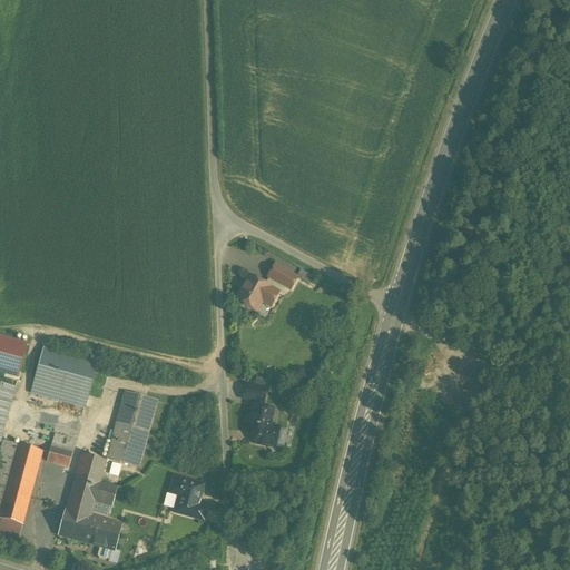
[(275,266),(268,278),(290,291),(296,278),(275,266)]
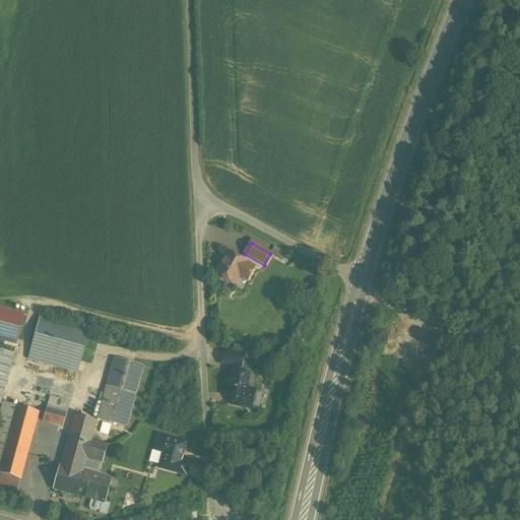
[(271,254),(281,259),(284,252),(274,247),(271,254)]
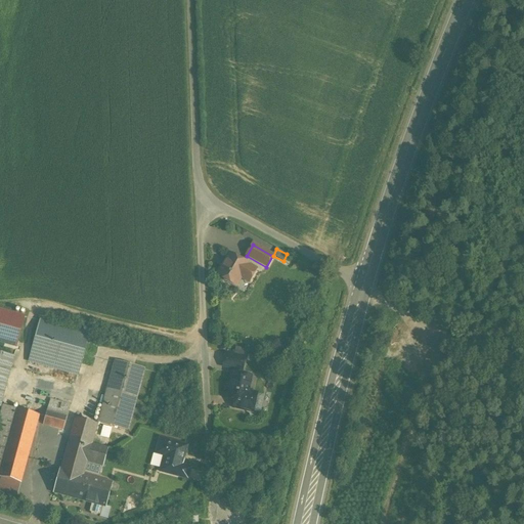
[(247,265),(229,255),(218,276),(223,279),(223,281),(231,286),(234,286),(235,287),(241,276),(245,278),(245,279),(249,281),(255,270),(247,266),(247,265)]
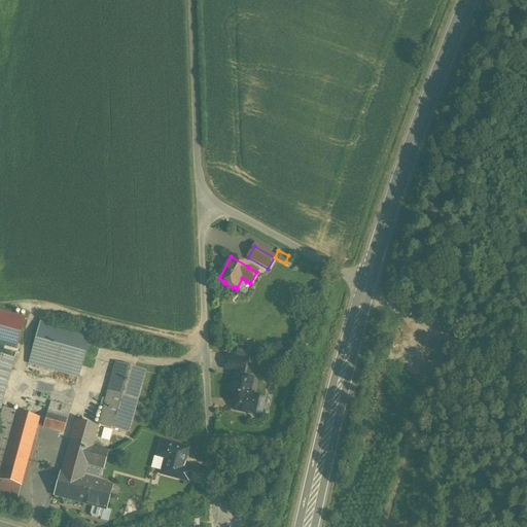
[(25,319),(0,312),(0,344),(16,349),(25,319)]
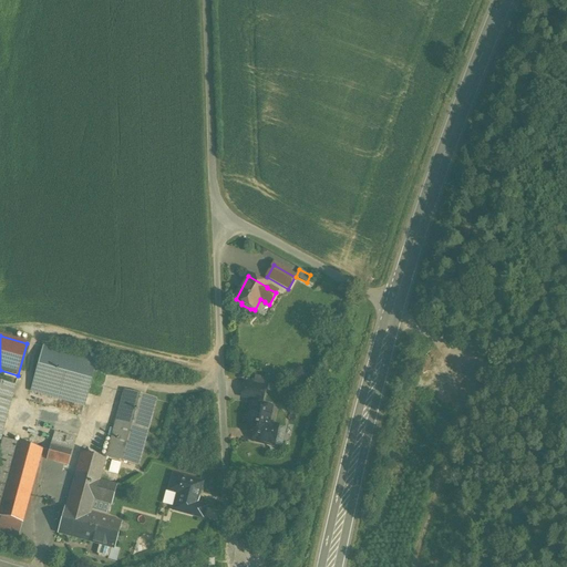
[(96,362),(43,348),(33,383),(86,399),(96,362)]
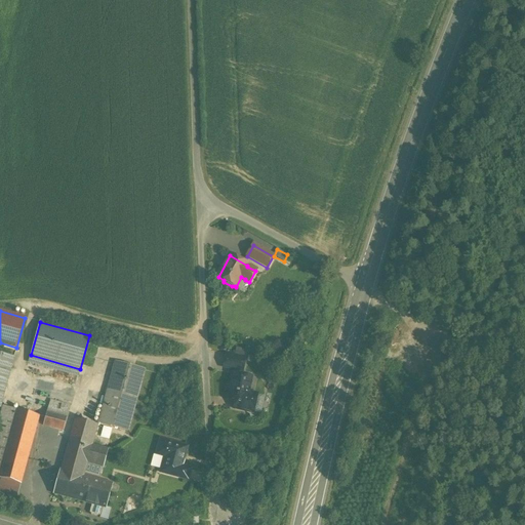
[(0,407),(13,358),(0,354),(0,407)]
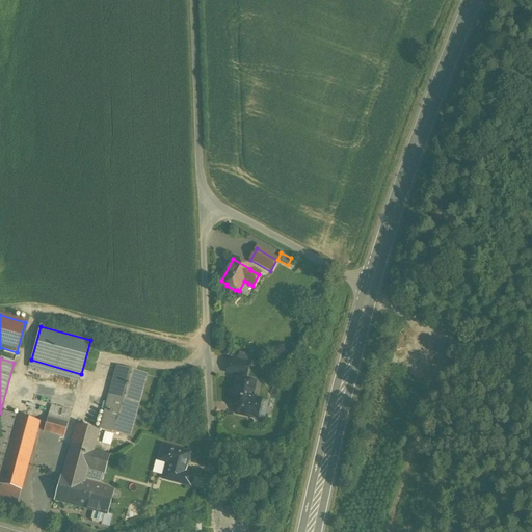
[(81,374),(31,360),(29,368),(79,381),(81,374)]
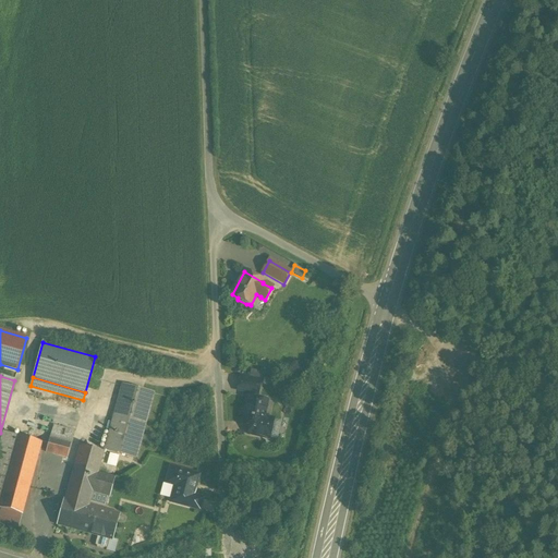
[(241,377),(238,391),(251,393),(257,395),(261,381),(241,377)]
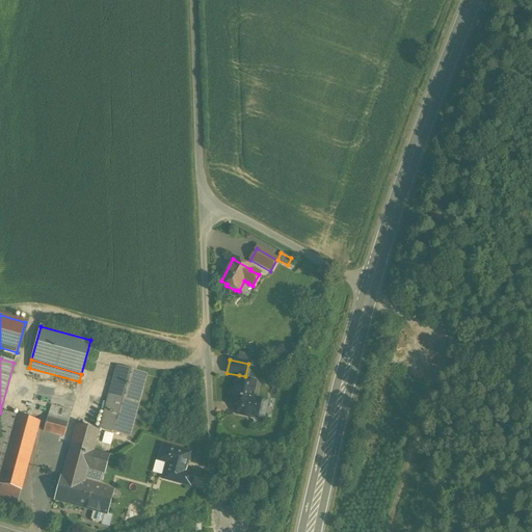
[(147,375),(116,367),(100,429),(130,436),(147,375)]
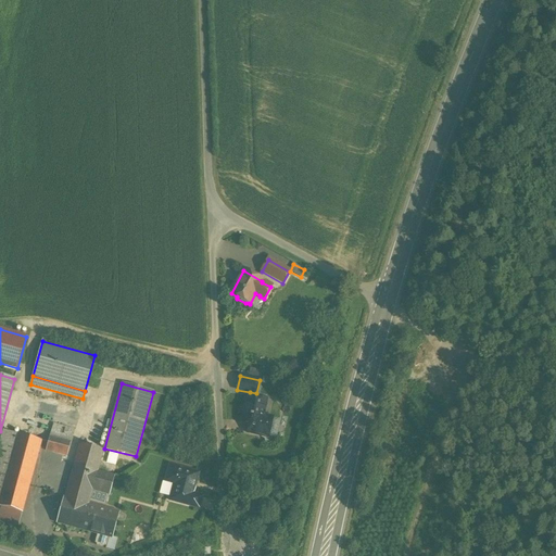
[(247,396),(240,422),(249,425),(248,433),(267,438),(272,418),(263,416),(264,415),(263,415),(266,400),(247,396)]
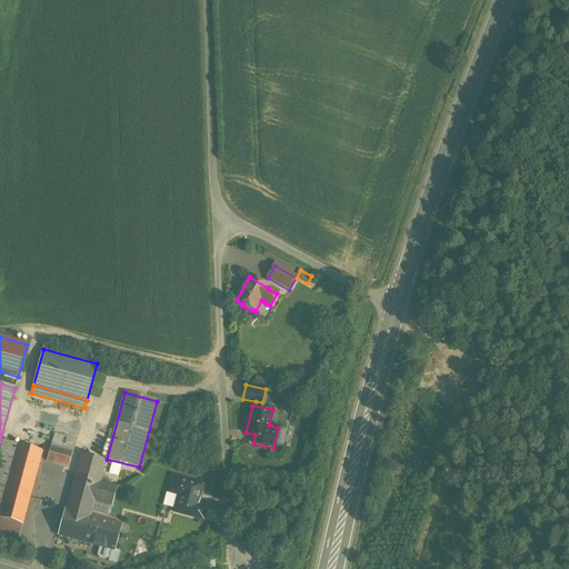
[(76,440),(55,435),(47,461),(68,467),(76,440)]
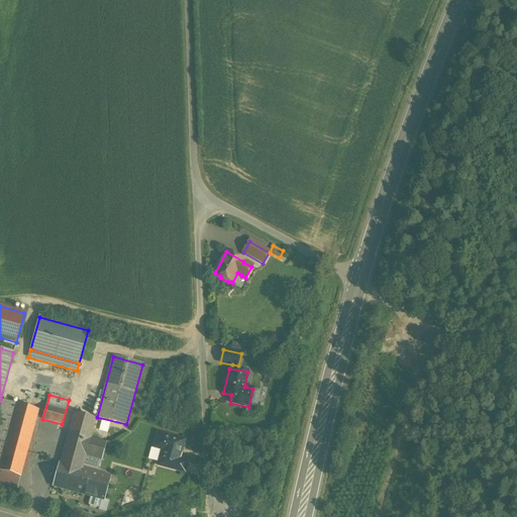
[(38,410),(3,400),(2,403),(0,411),(0,471),(1,472),(8,474),(20,477),(38,410)]
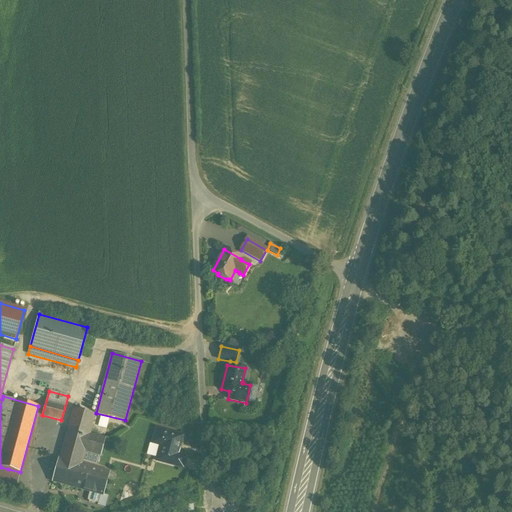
[(95,415),(73,409),(53,481),(75,487),(81,465),(85,452),(100,456),(105,439),(90,435),(95,415)]
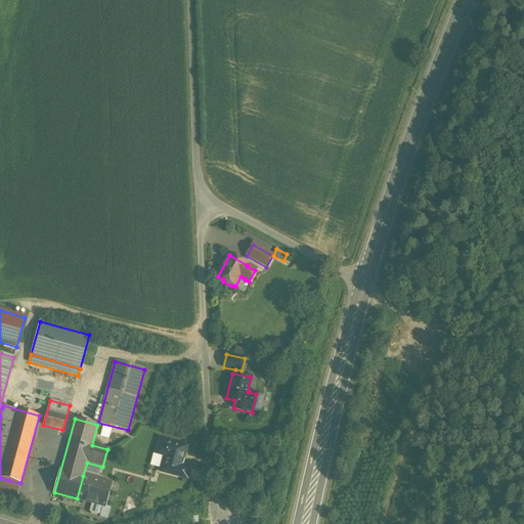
[(165,456),(161,472),(187,479),(190,469),(181,466),(186,446),(161,439),(157,453),(165,456)]
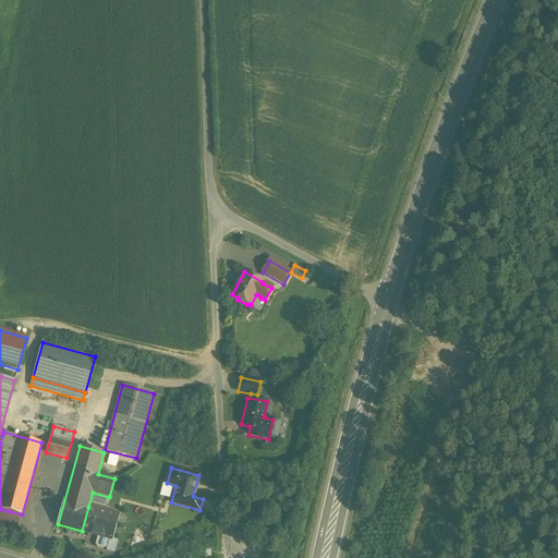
[(88,507),(82,531),(98,535),(108,538),(110,538),(117,514),(88,507)]
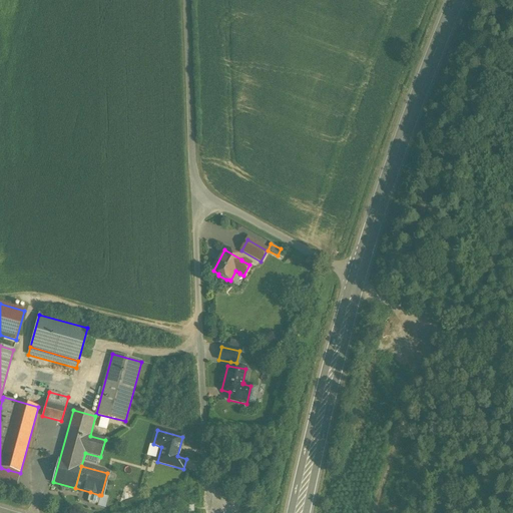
[(17,485),(20,473),(8,470),(4,482),(17,485)]
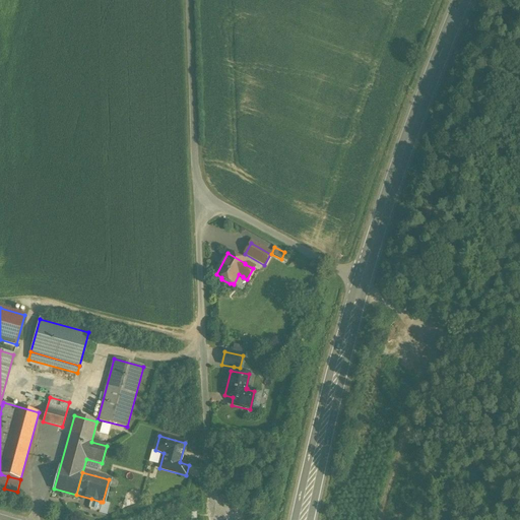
[(99,511),(101,502),(91,499),(89,509),(90,509),(90,511),(96,512),(96,511),(99,511)]
